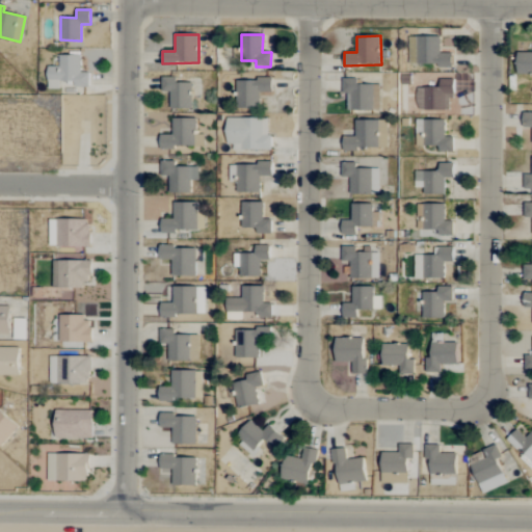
[(452,67),(452,53),(441,53),(441,37),(409,36),(408,65),(452,67)]
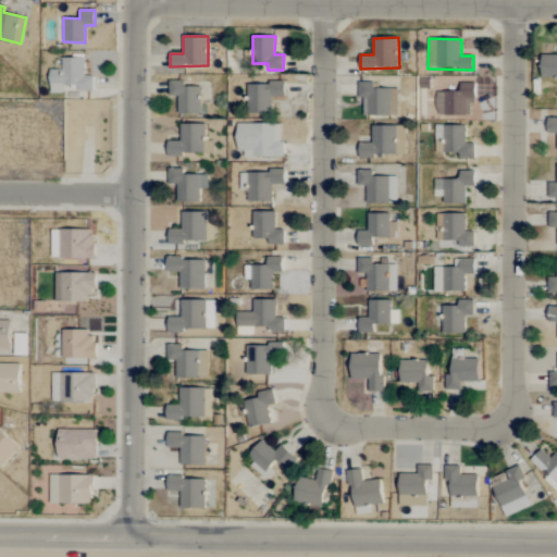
[(556,77),(556,54),(542,54),(542,77),(556,77)]
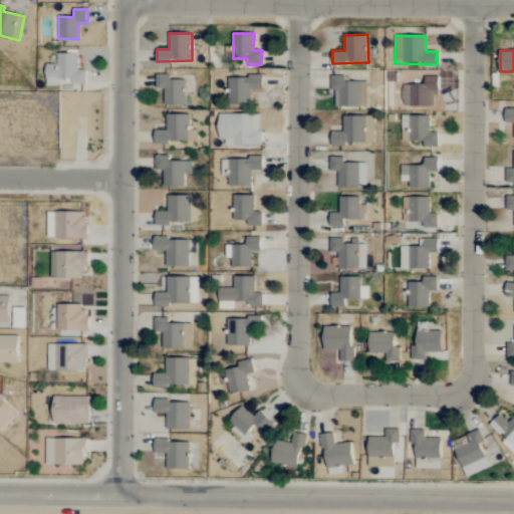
[(86,84),(85,70),(78,70),(78,53),(57,53),(57,64),(46,64),(46,86),(58,86),(58,79),(71,78),(71,84),(86,84)]
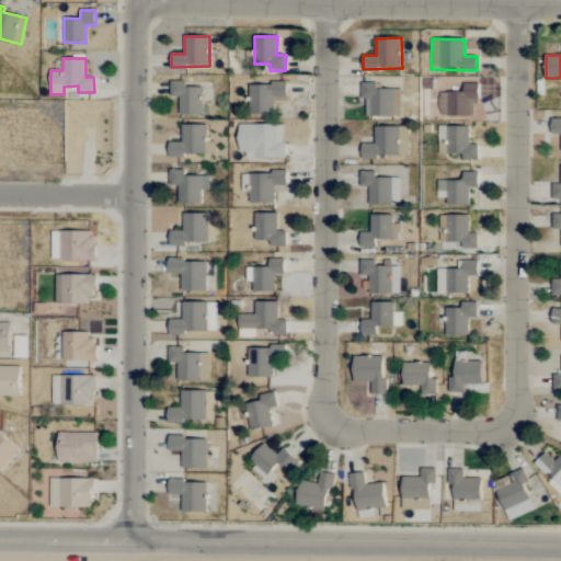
[(180,115),(203,114),(202,87),(186,87),(186,81),(170,81),(170,96),(179,96),(180,115)]
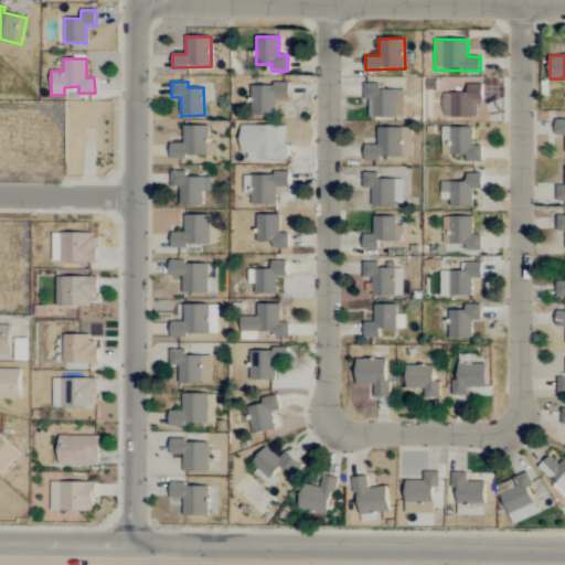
[(251,85),(252,115),(276,115),(276,98),(289,97),(288,84),(251,85)]
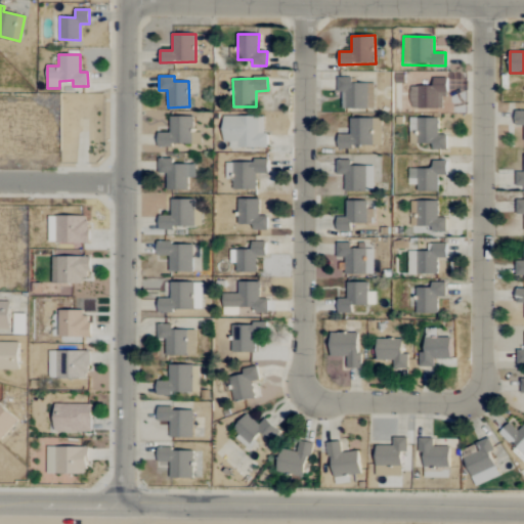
[(374,110),(375,83),(353,83),(353,78),(338,78),(337,92),(342,92),(342,108),(374,110)]
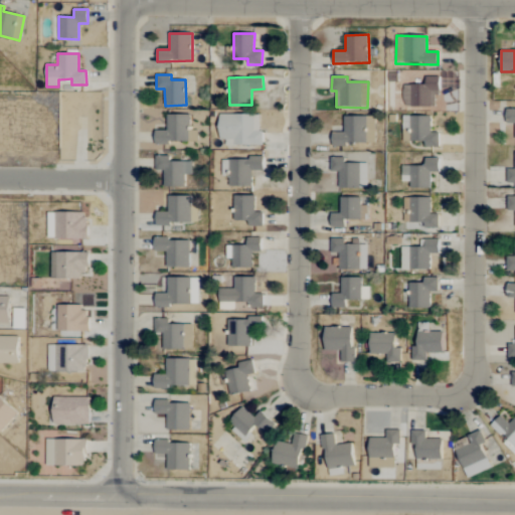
[(439,76),(425,76),(425,83),(402,84),(403,108),(435,107),(435,95),(440,95),(439,76)]
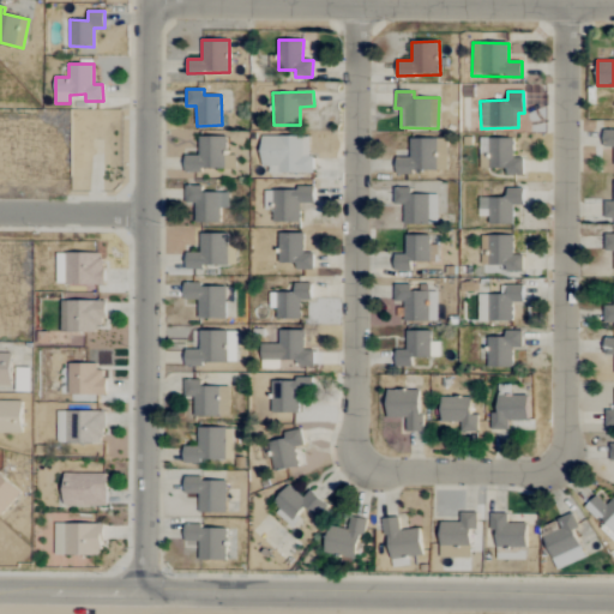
[(199,155),(185,155),(185,172),(227,169),(226,137),(198,137),(199,155)]
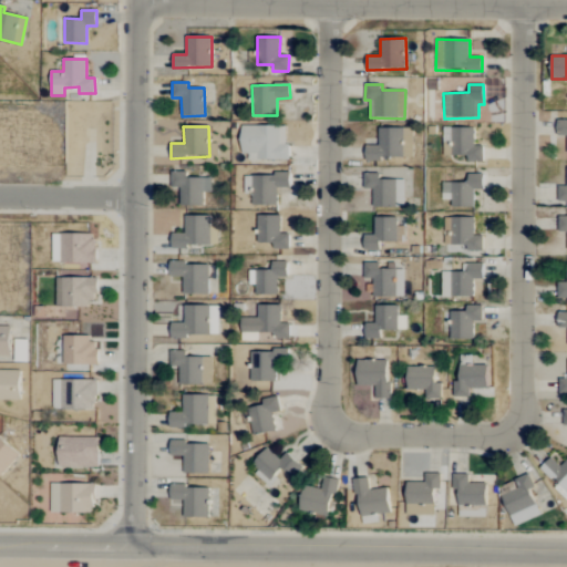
[(287,161),(288,126),(244,126),(244,161),(287,161)]
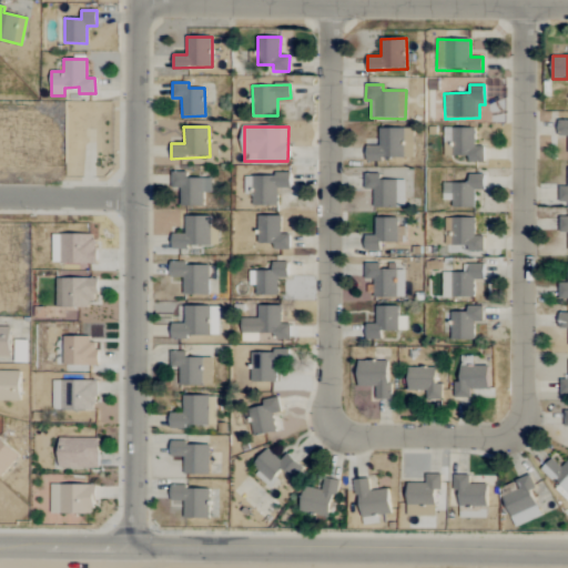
[(366,160),(414,159),(413,128),(379,129),(379,145),(366,145),(366,160)]
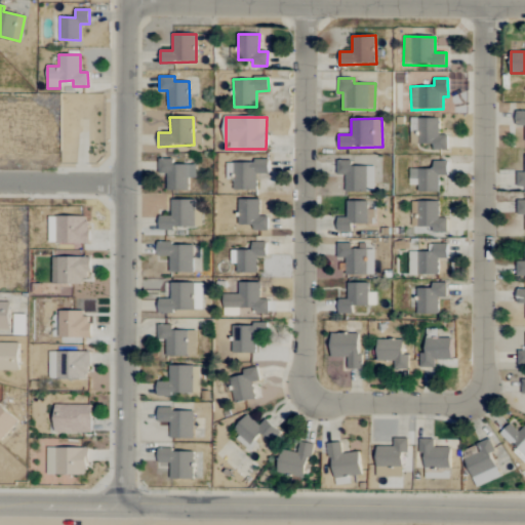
[(439,118),(417,119),(417,144),(433,144),(433,150),(447,150),(447,135),(439,135),(439,118)]
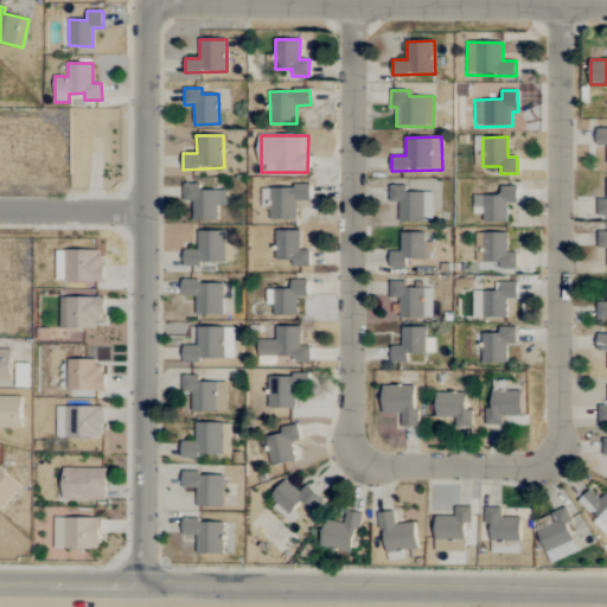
[(227,191),(199,190),(199,184),(184,184),(184,200),(193,200),(193,219),(218,221),(218,206),(225,206),(227,191)]
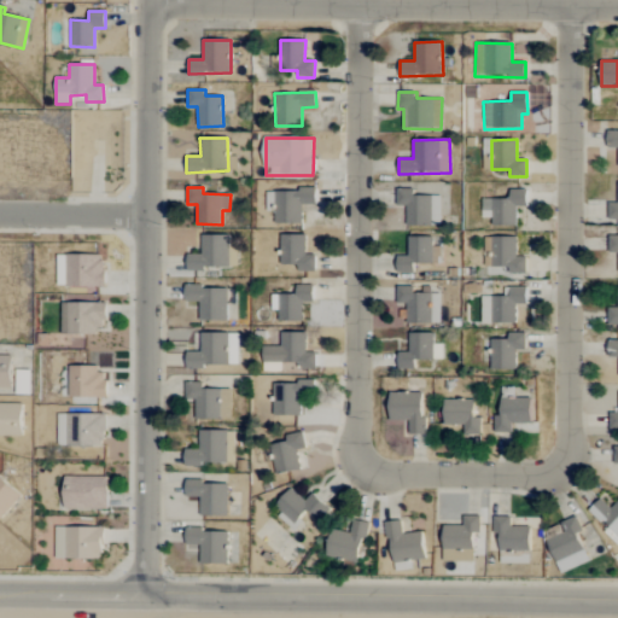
[(274,225),(302,223),(302,205),(316,204),(315,190),(267,191),(267,213),(274,213),(274,225)]
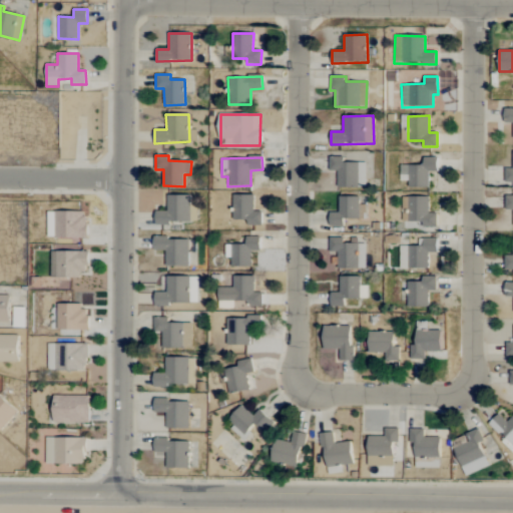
[(337,187),(366,187),(366,162),(344,162),(344,157),(330,157),(329,171),(338,171),(337,187)]
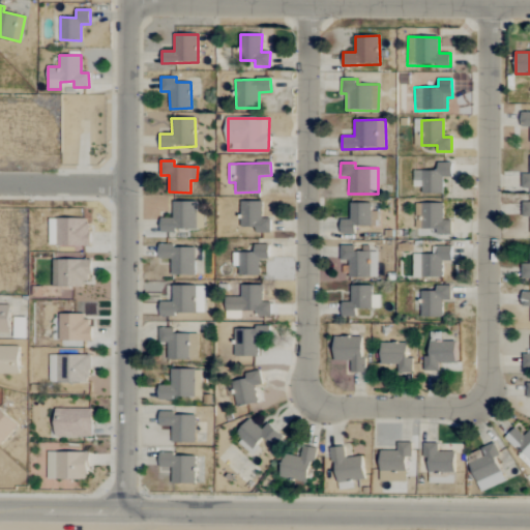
[(413,171),(414,187),(422,187),(422,195),(443,195),(442,177),(451,177),(451,163),(437,163),(437,170),(413,171)]
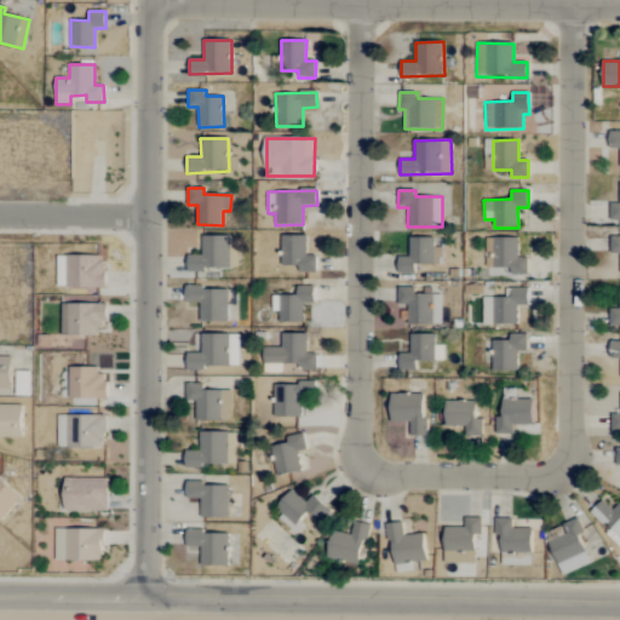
[(316,273),(316,256),(306,256),(306,235),(281,236),(282,267),(299,265),(299,273),(316,273)]
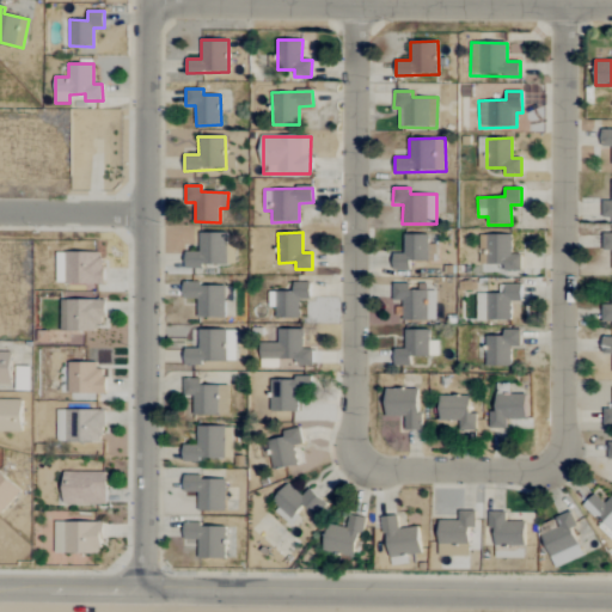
[(185,267),(226,268),(227,233),(200,233),(200,252),(187,251),(185,267)]
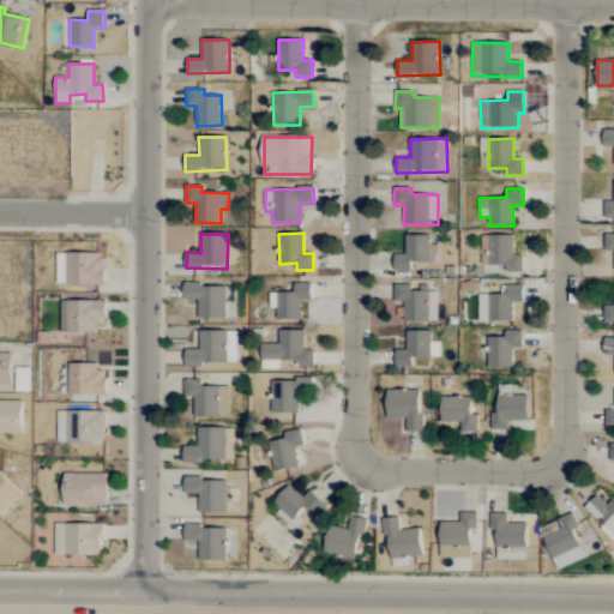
[(431,235),(405,236),(405,256),(395,256),(395,271),(413,271),(411,263),(438,262),(438,245),(431,245),(431,235)]
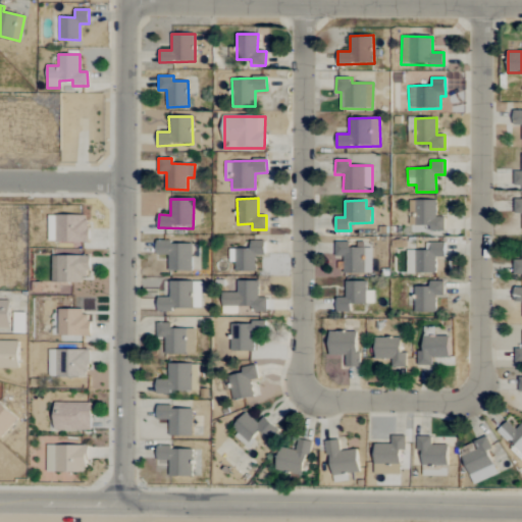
[(436,200),(409,201),(410,226),(429,225),(430,231),(445,231),(445,217),(436,217),(436,200)]
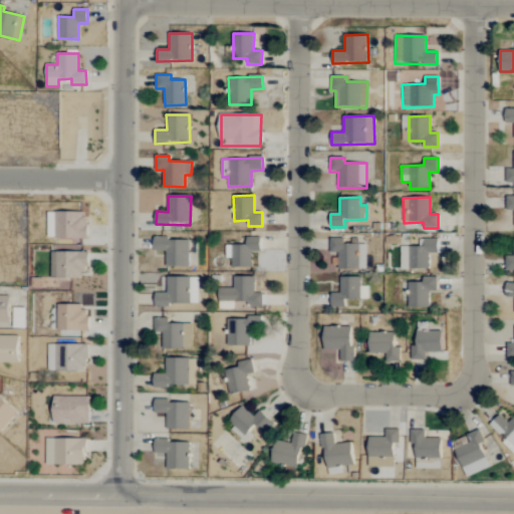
[(86,212),(54,213),(55,239),(86,238),(86,212)]
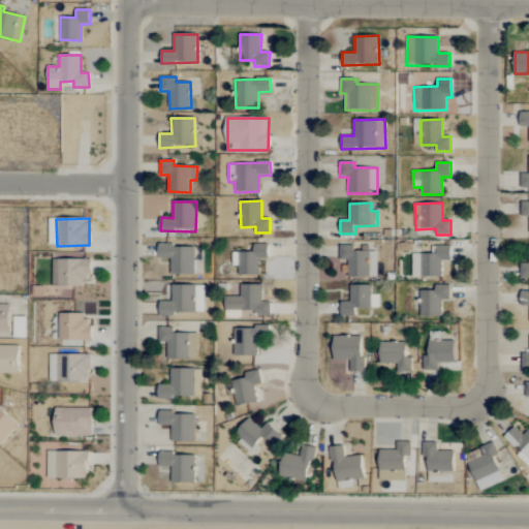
[(268,259),(269,245),(254,244),(253,252),(232,252),(232,266),(239,267),(239,275),(258,276),(259,259),(268,259)]
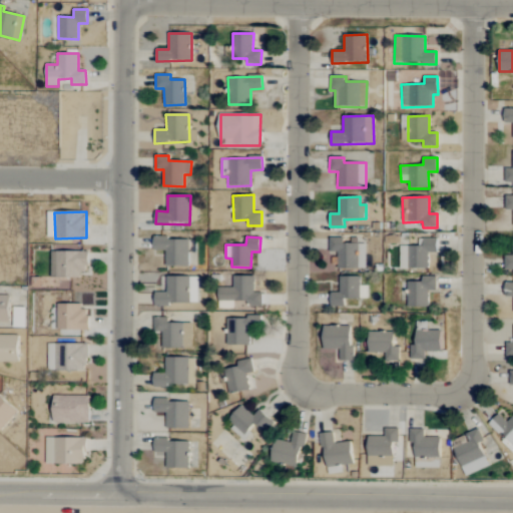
[(366,269),(365,244),(356,244),(356,243),(344,243),(344,237),(329,238),(330,252),(338,252),(338,270),(366,269)]
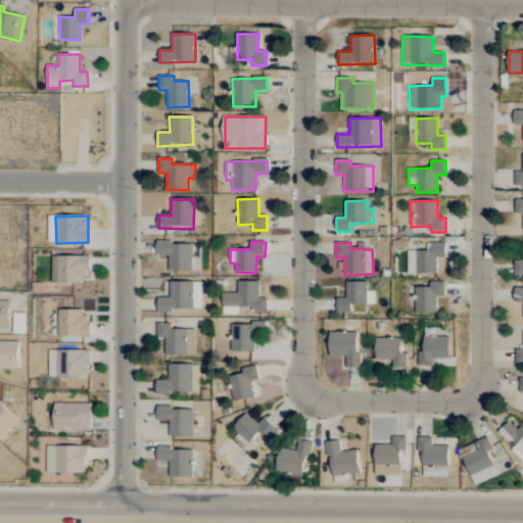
[(169,271),(192,272),(193,243),(157,243),(156,255),(169,255),(169,271)]
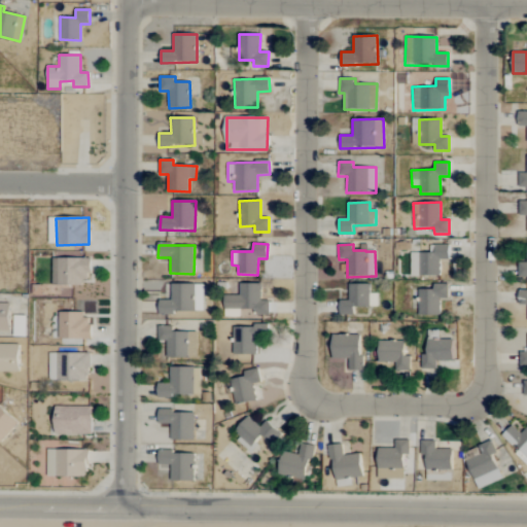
[(430,253),(411,253),(411,276),(440,275),(440,259),(450,259),(449,245),(430,246),(430,253)]
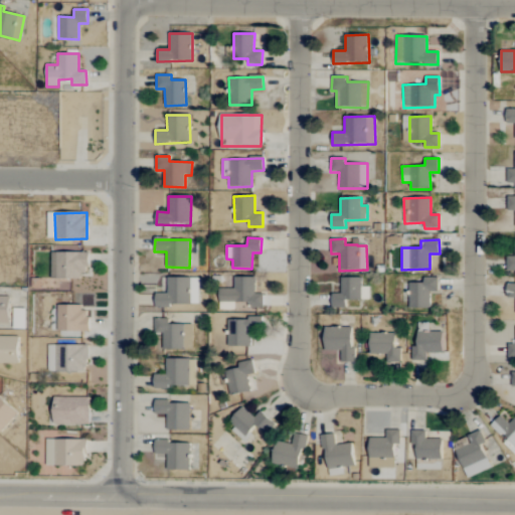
[(51,252),(50,278),(88,278),(89,252),(51,252)]
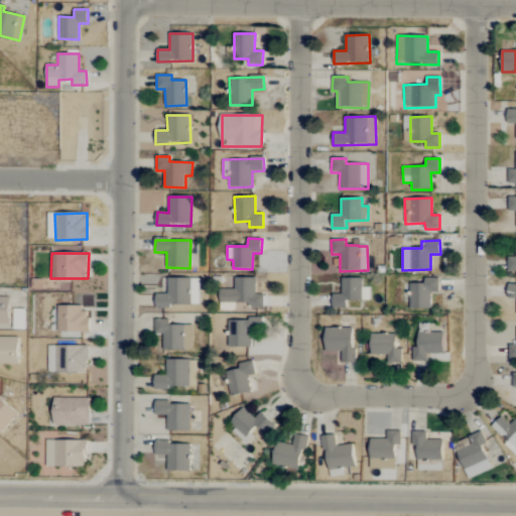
[(220,310),(236,310),(235,303),(250,302),(250,308),(263,308),(263,294),(256,294),(255,277),(234,278),(235,289),(220,289),(220,310)]
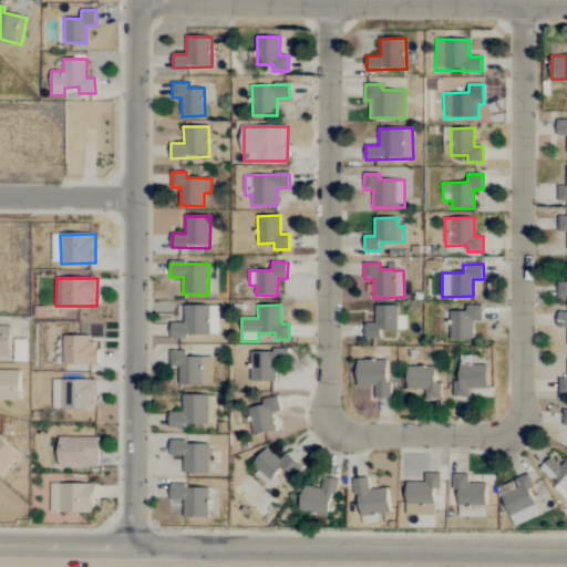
[(219,306),(184,306),(184,323),(171,322),(171,336),(218,337),(219,306)]
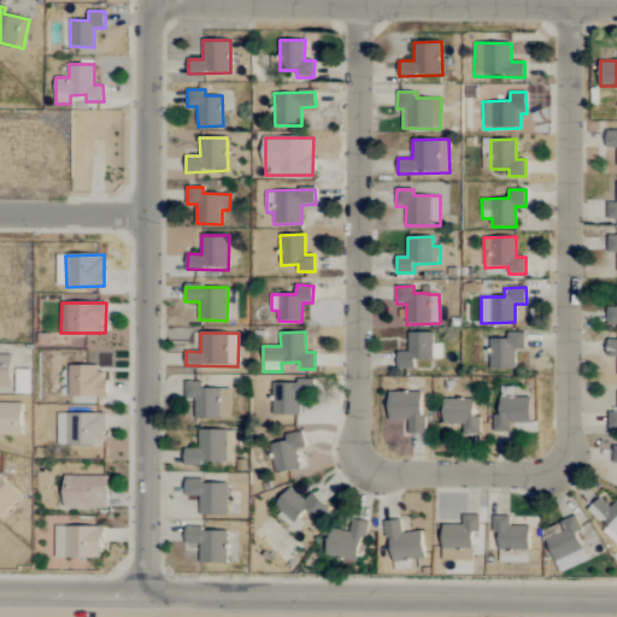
[(434,333),(409,333),(409,352),(398,352),(398,369),(415,369),(415,359),(442,359),(442,344),(434,344),(434,333)]
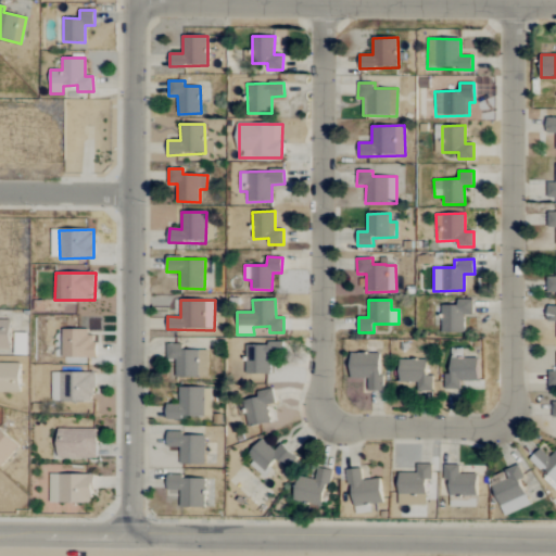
[(441,306),(442,333),(465,332),(464,315),(474,315),(474,300),(457,300),(457,305),(441,306)]
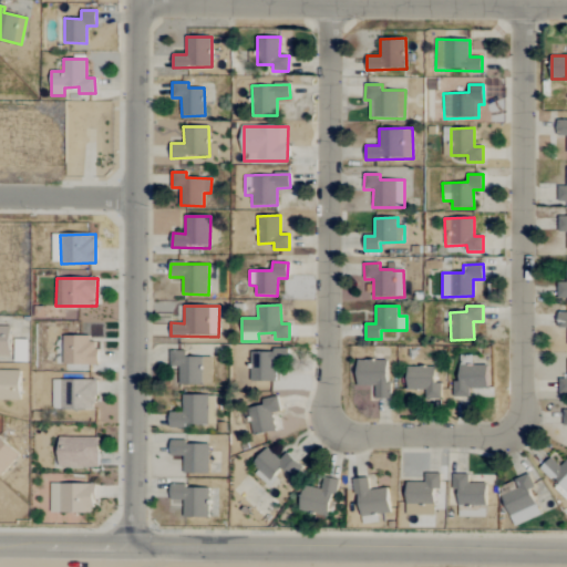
[(0,356),(10,357),(11,327),(0,326),(0,356)]
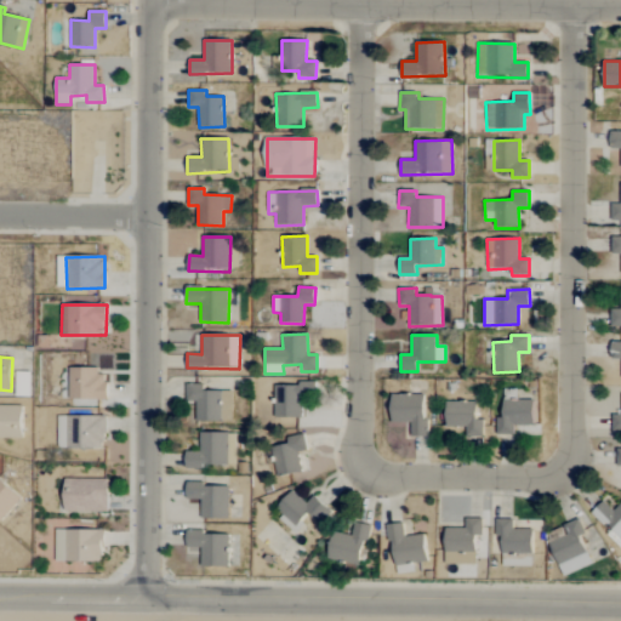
[(69,399),(107,400),(107,370),(69,369),(69,399)]
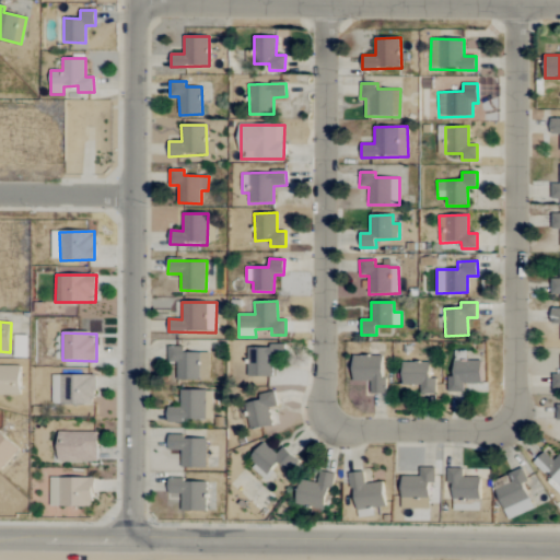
[(177,380),(198,380),(199,352),(184,352),(184,347),(168,347),(167,362),(177,362),(177,380)]
